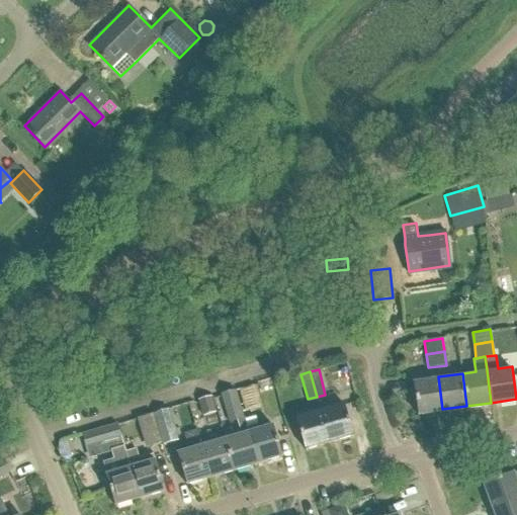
[(418,413),(442,409),(438,376),(414,379),(418,413)]
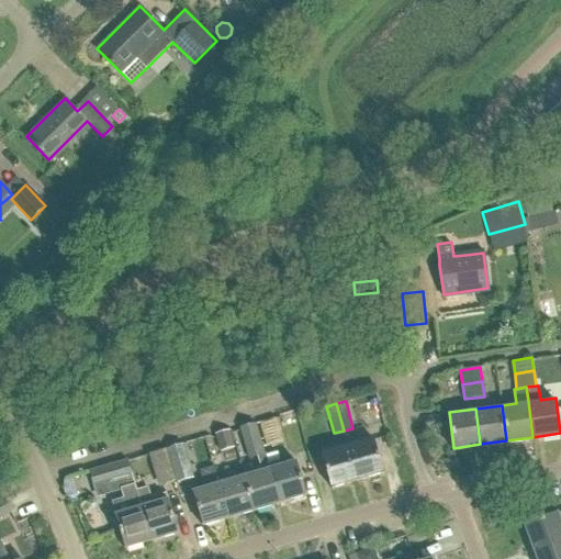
[(259,421),(266,446),(282,442),(275,416),(259,421)]
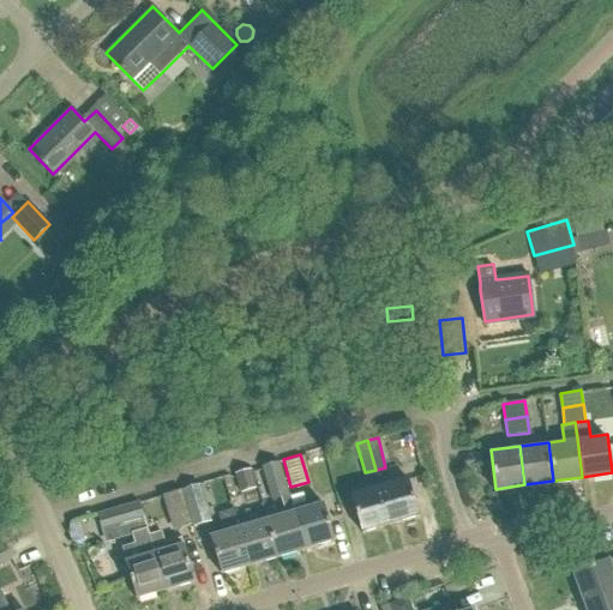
[(290,502),(289,497),(280,461),(263,465),(272,502),(278,500),(280,506),(282,513),(268,517),(277,554),(305,545),(293,502),(290,502)]
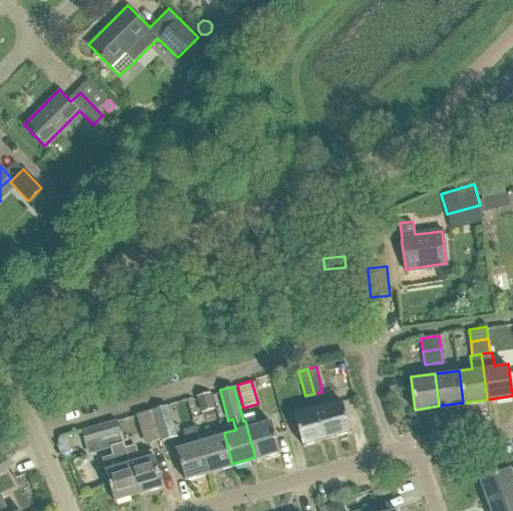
[(210,393),(197,397),(202,412),(215,408),(210,393)]
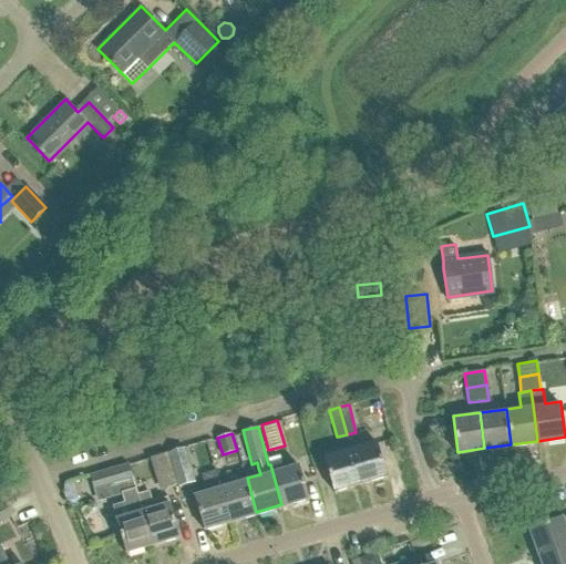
[(350,448),(360,482),(386,474),(376,440),(350,448)]
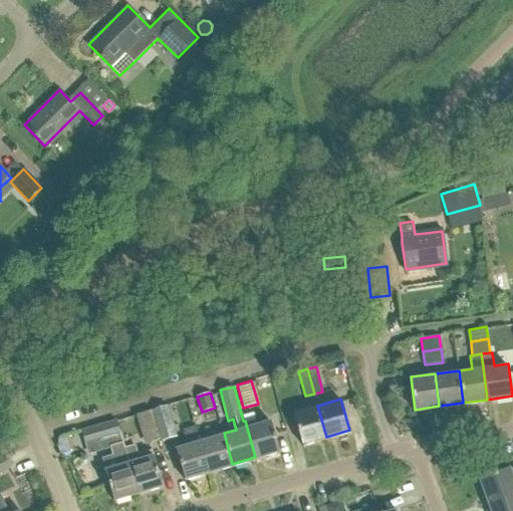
[(162,441),(177,436),(168,406),(154,410),(162,441)]
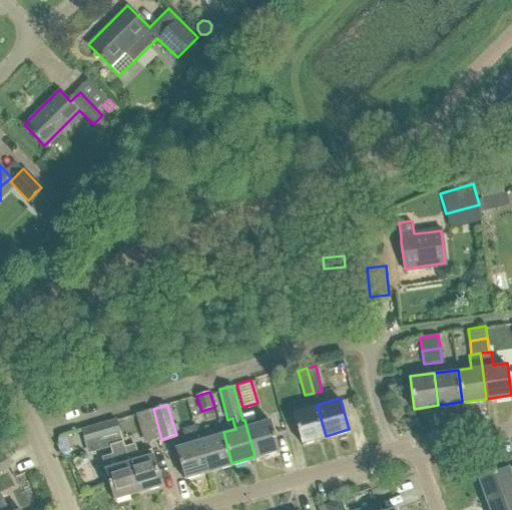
[(302,443),(326,436),(317,405),(293,412),(302,443)]
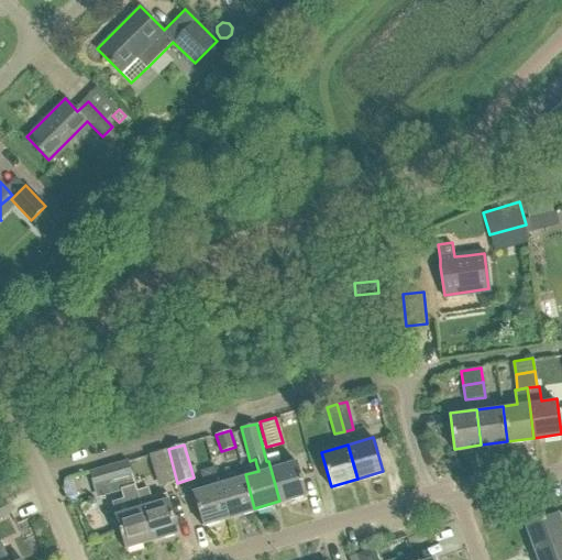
[(162,485),(176,482),(166,449),(153,453),(162,485)]
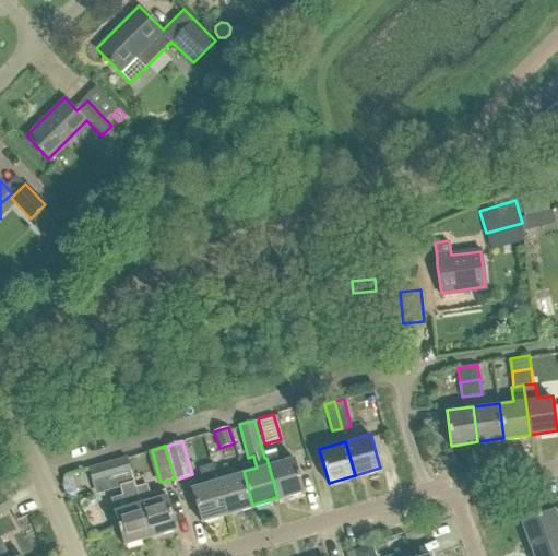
[(88,466),(92,480),(131,469),(127,454),(88,466)]
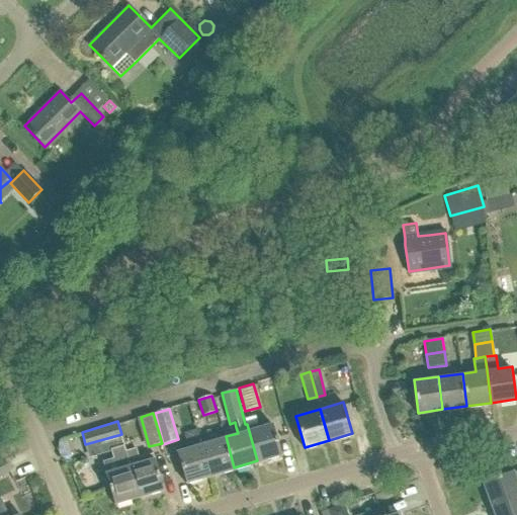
[(257,423),(247,426),(257,460),(281,453),(272,423),(258,427),(257,423)]
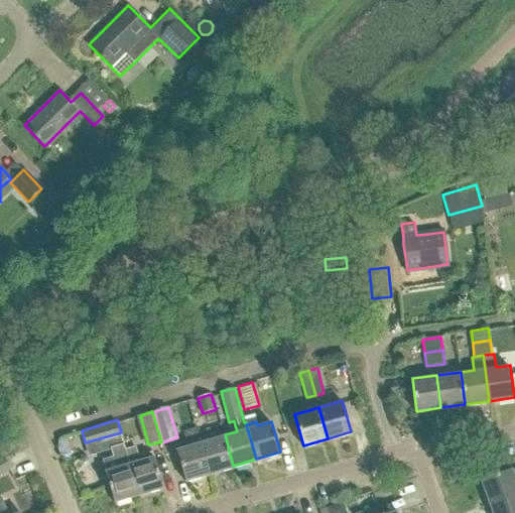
[(210,473),(199,436),(197,428),(186,430),(188,439),(190,444),(176,449),(185,480),(210,473)]
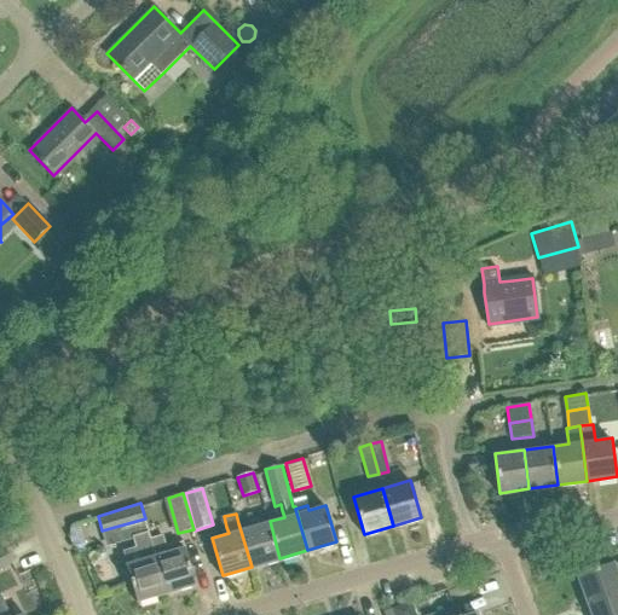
[(279,558),(270,521),(254,526),(252,518),(238,523),(252,567),(279,558)]
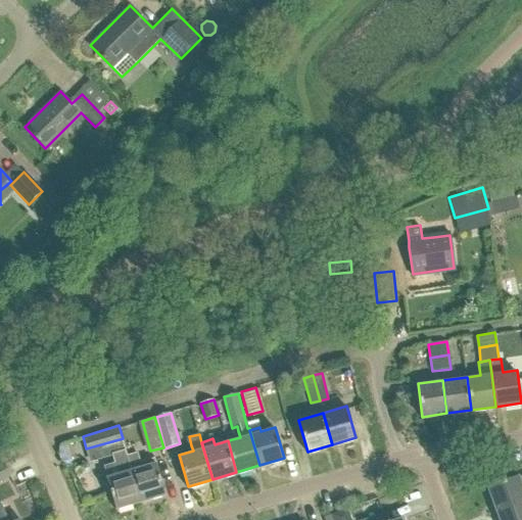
[(140,501),(128,456),(126,451),(111,455),(111,456),(113,463),(103,465),(107,476),(115,508),(140,501)]
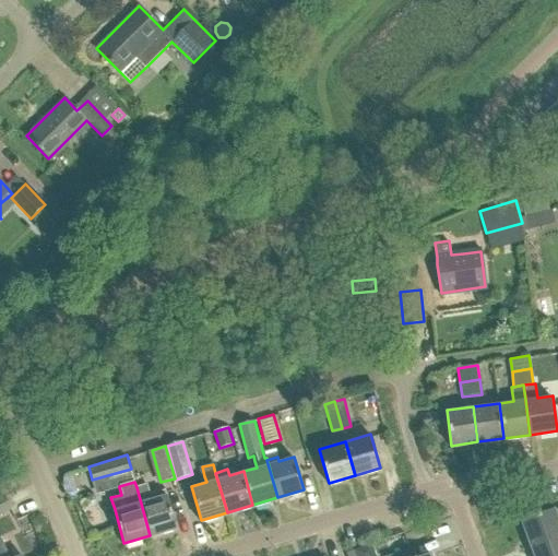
[(137,487),(150,535),(176,528),(165,491),(151,495),(147,484),(137,487)]
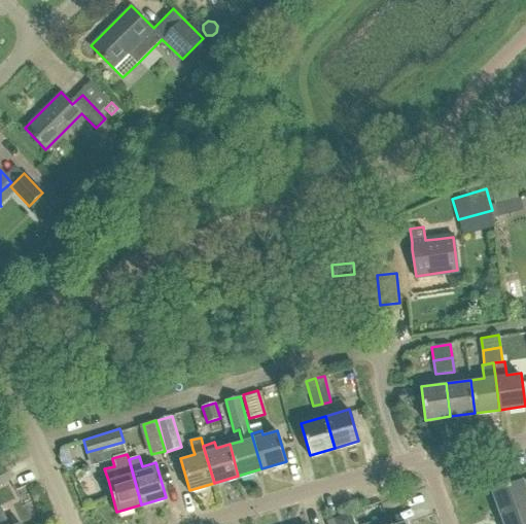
[(0,485),(10,480),(4,467),(0,469),(0,485)]
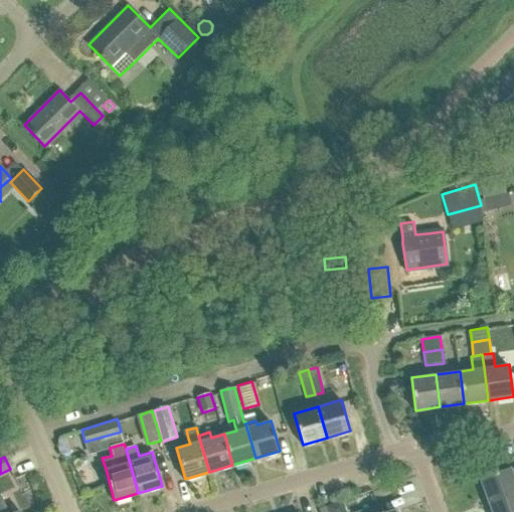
[(513,478),(510,467),(479,479),(488,502),(513,491),(513,478)]
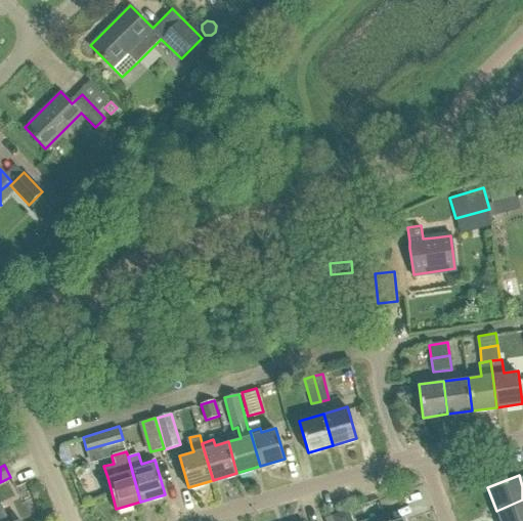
[(522,520),(522,500),(496,511),(499,520),(522,520)]
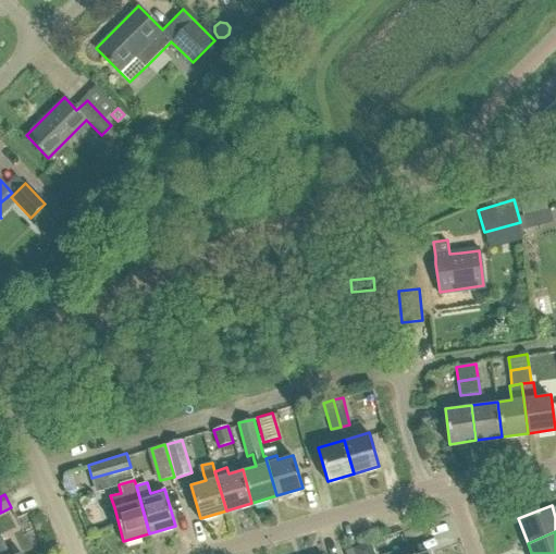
[(0,553),(23,553),(22,552),(15,553),(9,553),(2,538),(0,539),(0,553)]
